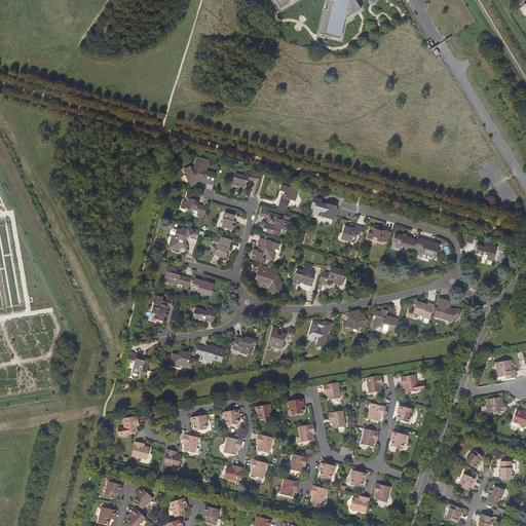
[(275,0),(280,8),(290,3),(289,2),(291,0),(294,0),(328,0),(327,4),(329,5),(328,10),(326,9),(320,34),(340,39),(345,19),(361,9),(354,0),(275,0)]
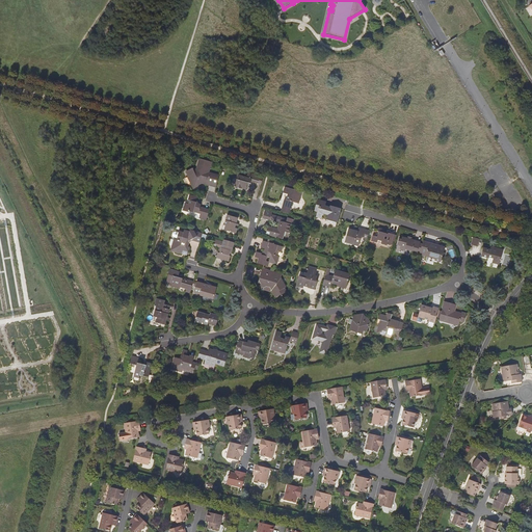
[(186,171),(188,177),(190,176),(192,180),(189,181),(192,188),(198,186),(198,185),(196,183),(201,181),(202,184),(204,184),(205,182),(207,183),(207,182),(215,185),(218,177),(209,174),(209,173),(208,171),(211,162),(198,158),(197,161),(198,163),(198,165),(196,164),(195,169),(193,170),(192,168),(186,171)]
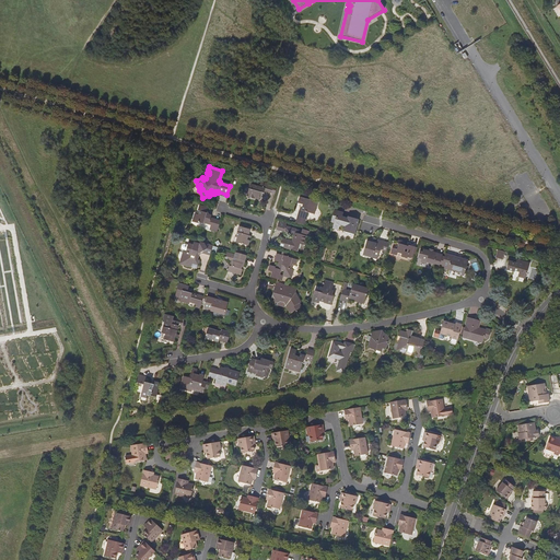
[(249,184),(246,196),(251,197),(251,198),(254,199),(255,198),(258,199),(260,193),(264,193),(264,190),(271,193),(275,194),(276,186),(260,182),(258,187),(249,184)]
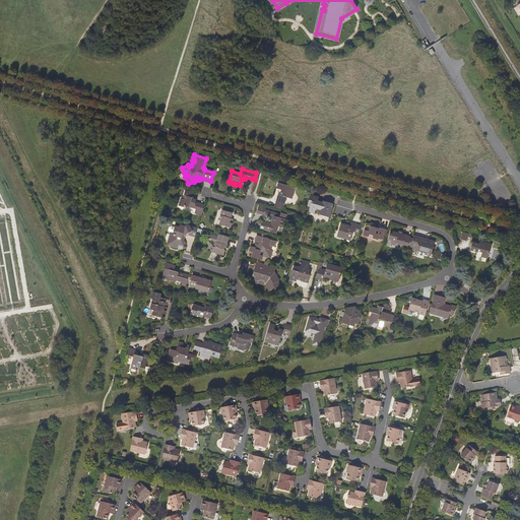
[(277,195),(274,206),(282,208),(285,197),(290,199),(295,188),(278,183),(276,189),(280,190),(279,196),(277,195)]
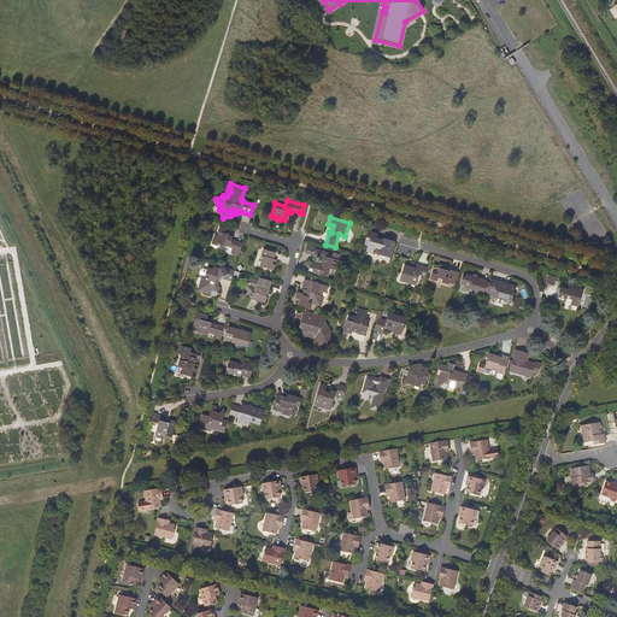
[(231,248),(240,251),(242,242),(231,240),(231,236),(230,236),(228,231),(229,228),(228,228),(221,225),(218,231),(221,233),(219,236),(215,235),(212,244),(219,246),(219,245),(224,246),(224,245),(231,247),(231,248)]
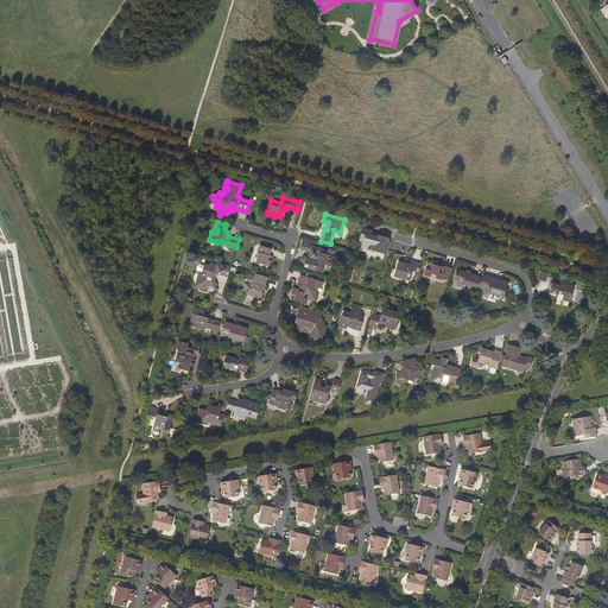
[(374,246),(373,249),(385,253),(388,239),(377,235),(377,236),(372,235),(373,232),(362,228),(359,241),(362,242),(361,248),(367,249),(368,245),(374,246)]
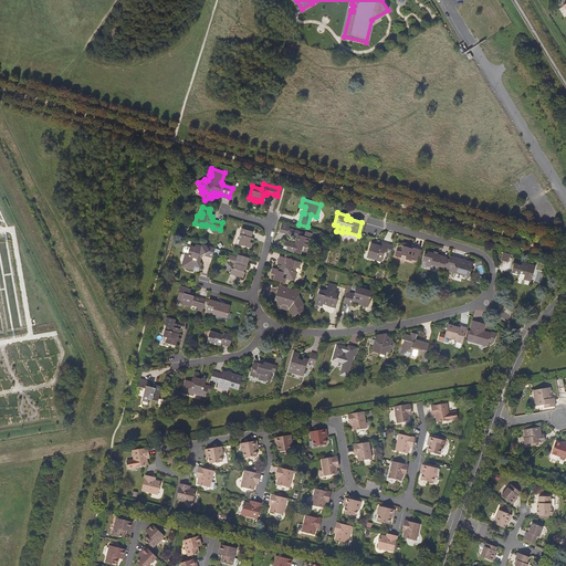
[(285,241),(283,249),(301,254),(302,250),(301,250),(302,247),(308,248),(311,239),(310,239),(311,233),(305,232),(304,238),(299,236),(299,232),(289,229),(290,227),(282,224),(280,232),(287,236),(297,238),(295,243),(286,241),(285,241)]
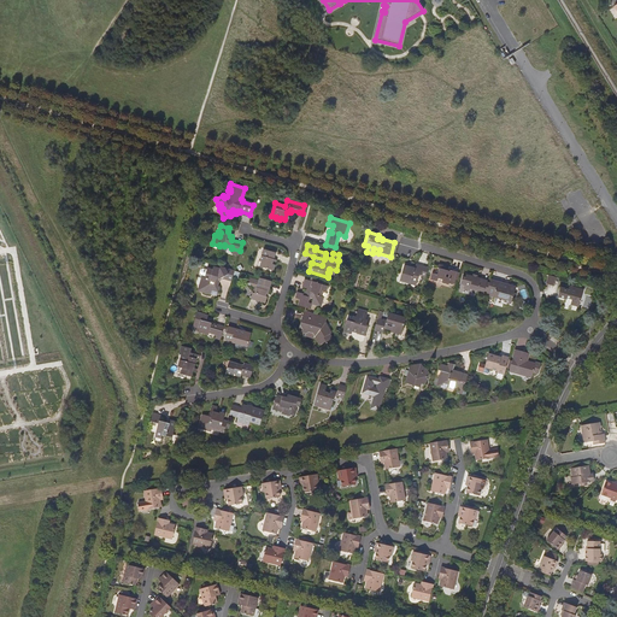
[(271,263),(274,258),(275,252),(263,248),(260,260),(262,260),(260,266),(272,270),(275,264),(271,263)]
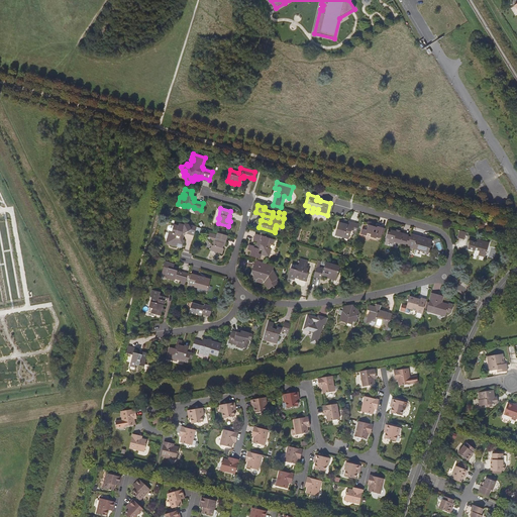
[(344,235),(349,236),(351,230),(352,231),(354,223),(348,221),(347,225),(342,224),(343,223),(338,222),(335,233),(344,236),(344,235)]
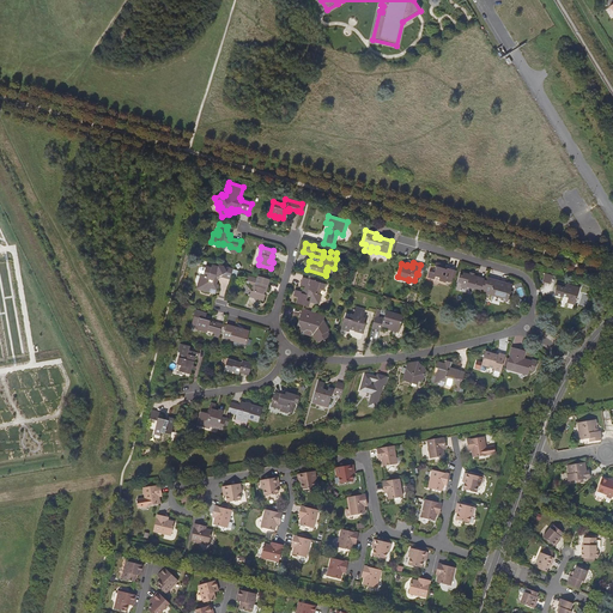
[(430,272),(429,278),(435,280),(436,277),(439,278),(438,281),(445,283),(445,281),(449,283),(453,269),(443,267),(444,265),(436,262),(435,266),(437,267),(435,273),(430,272)]
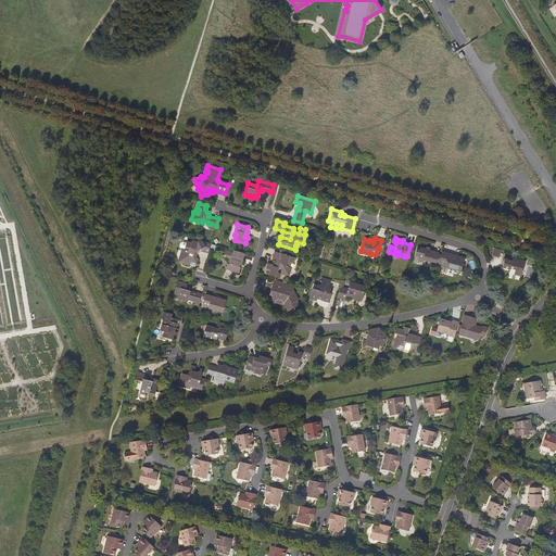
[(181,250),(179,258),(184,260),(182,263),(189,265),(190,262),(196,263),(198,257),(196,257),(197,252),(200,251),(209,253),(211,243),(199,240),(198,242),(192,241),(191,244),(186,243),(185,249),(186,250),(186,251),(181,250)]
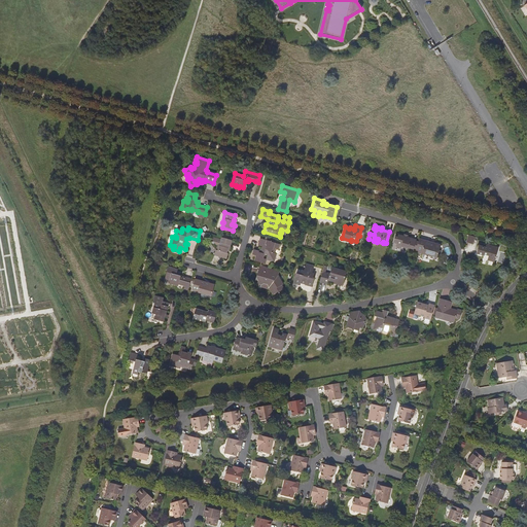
[(401,245),(414,249),(415,245),(416,239),(408,237),(403,236),(398,234),(397,237),(394,236),(393,241),(397,242),(396,246),(401,247),(401,245)]
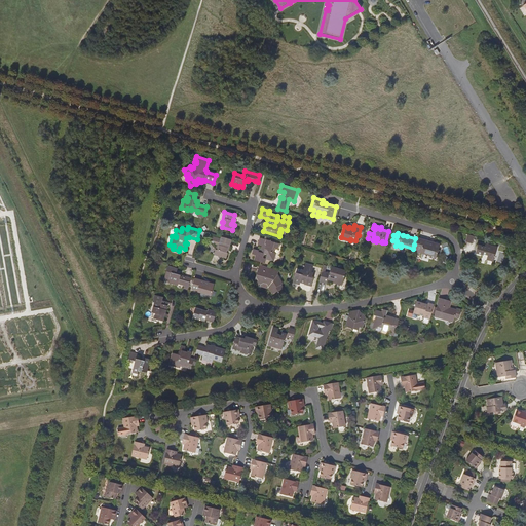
[(226,258),(227,253),(226,252),(228,245),(229,246),(231,239),(221,236),(220,239),(212,237),(211,242),(217,245),(214,255),(217,256),(221,256),(223,257),(226,258)]
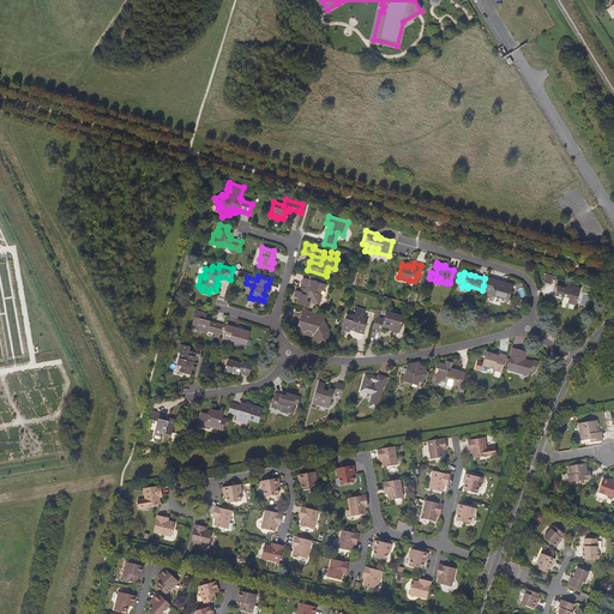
[(318,283),(319,278),(309,276),(308,280),(302,278),(301,283),(302,283),(301,287),(305,288),(304,292),(302,295),(300,294),(301,293),(295,290),(294,298),(298,299),(296,305),(308,308),(309,304),(319,306),(321,296),(318,295),(320,290),(324,292),(325,286),(318,283)]
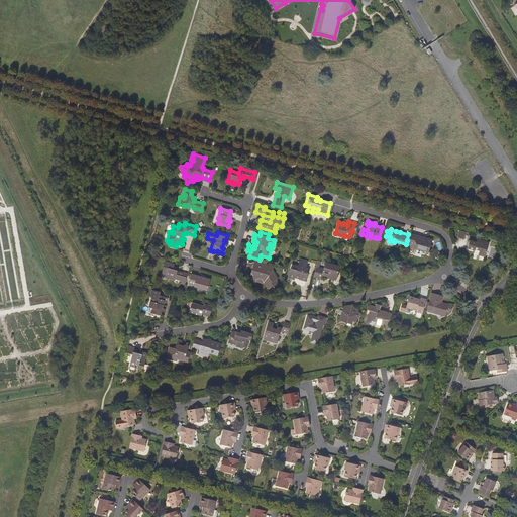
[(418,235),(411,234),(411,235),(409,241),(408,244),(407,247),(414,249),(414,247),(423,250),(422,252),(428,254),(432,239),(426,238),(426,239),(417,237),(418,235)]
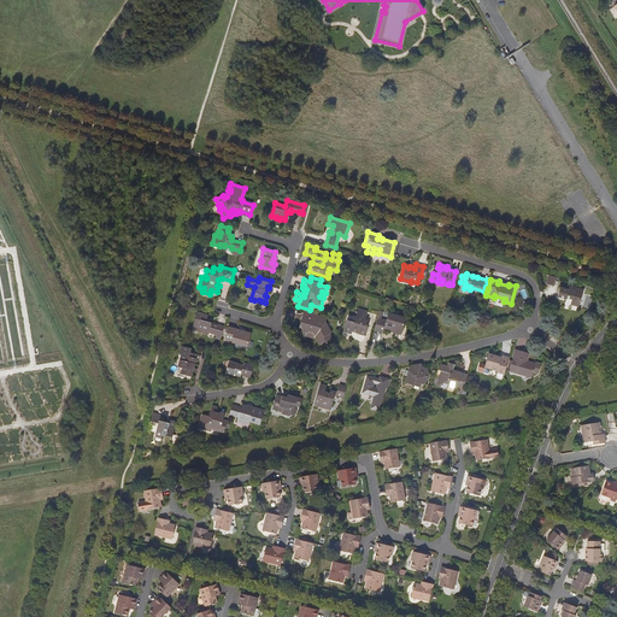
[(571,300),(570,305),(580,307),(585,291),(573,287),(571,291),(562,287),(558,297),(566,299),(566,298),(571,300)]
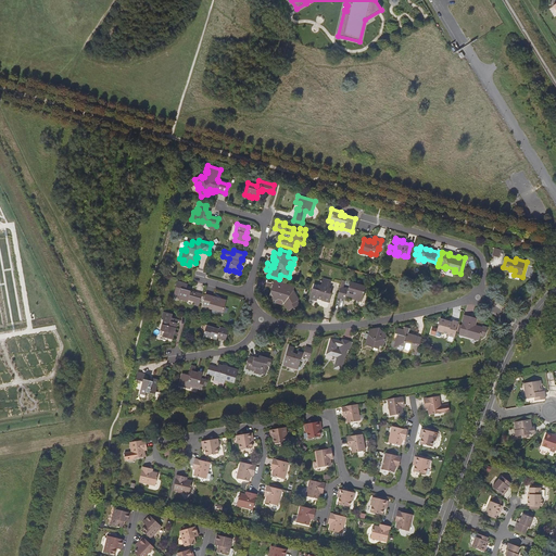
[(312,289),(310,299),(316,301),(317,299),(324,301),(325,302),(328,303),(331,293),(330,293),(331,289),(329,288),(331,281),(323,278),(320,286),(317,285),(316,290),(312,289)]
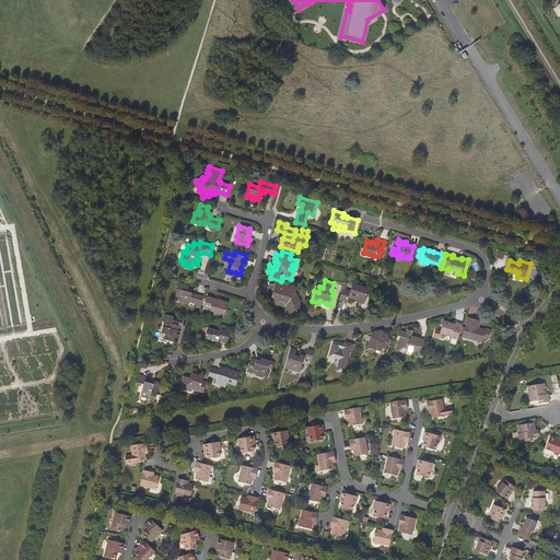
[(292,291),(293,288),(276,282),(272,294),(273,298),(273,300),(275,302),(277,303),(280,301),(284,303),(290,313),(293,311),(294,308),(296,310),(301,306),(300,304),(299,304),(300,301),(295,292),(292,291)]
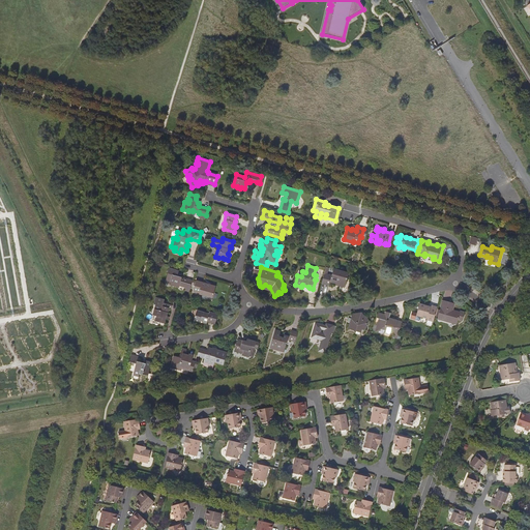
[(184,290),(188,292),(193,281),(182,277),(182,278),(181,278),(181,277),(178,276),(178,274),(179,271),(169,268),(166,278),(171,280),(170,283),(179,286),(180,284),(186,285),(184,290)]
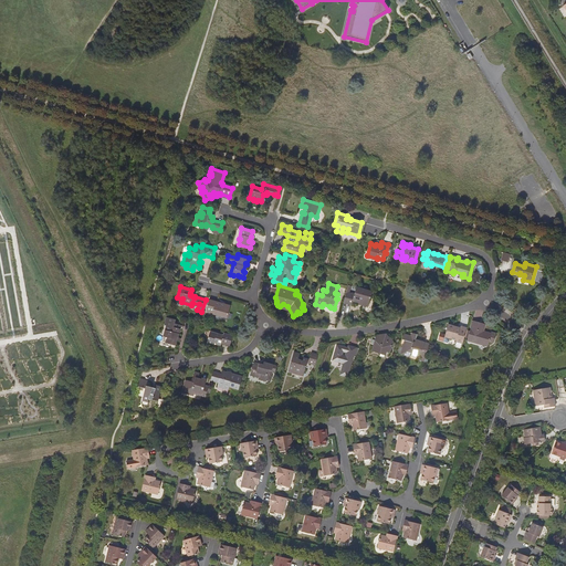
[(352,302),(357,303),(358,303),(360,303),(360,305),(368,307),(371,292),(356,287),(355,294),(348,292),(349,290),(347,290),(343,303),(352,305),(352,302)]
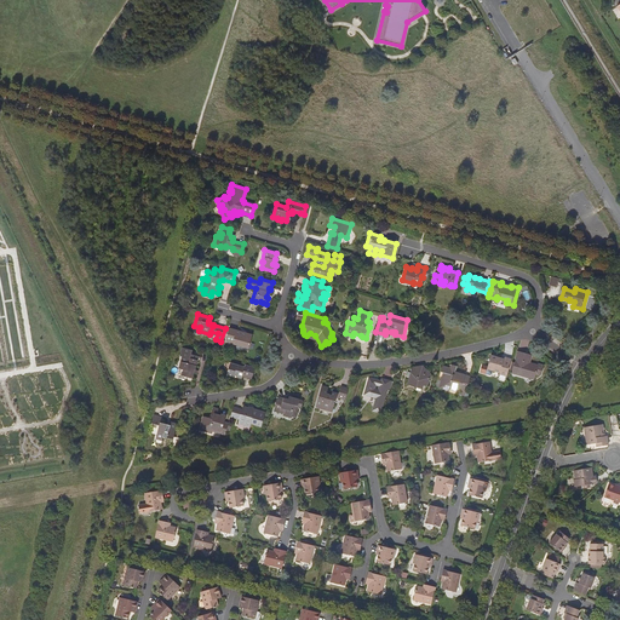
[(229,328),(225,340),(242,345),(241,346),(248,348),(252,334),(246,333),(245,334),(236,332),(236,331),(229,328)]
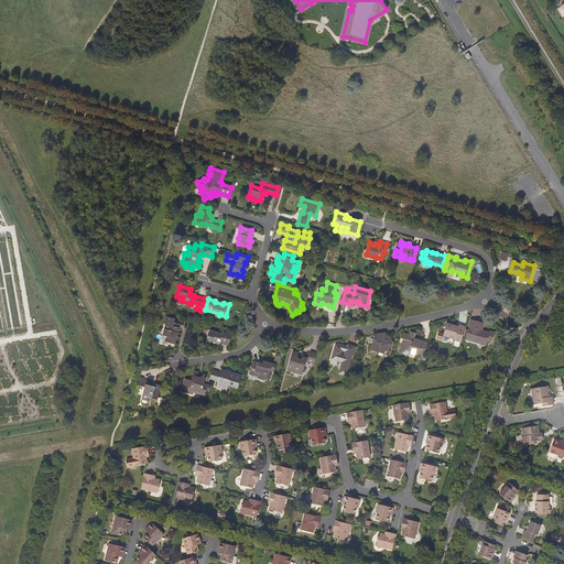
[(177,337),(181,328),(173,326),(174,323),(175,320),(166,316),(164,324),(166,325),(163,336),(166,337),(165,342),(175,345),(176,340),(177,337)]
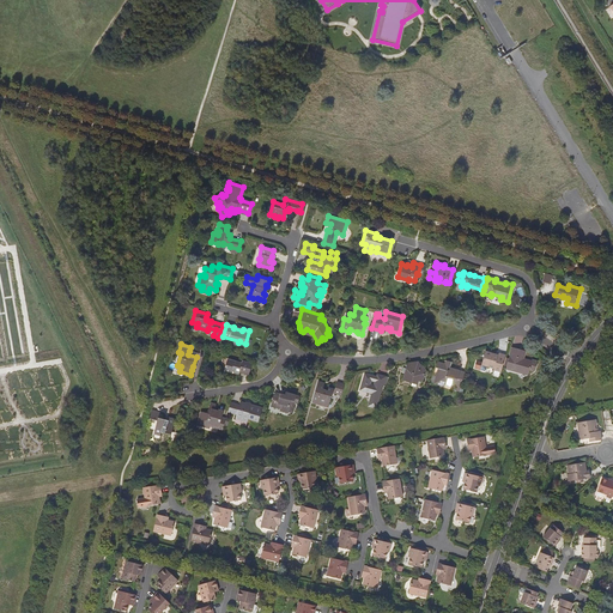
[(517,357),(520,350),(511,347),(505,370),(528,376),(529,371),(534,372),(536,362),(533,360),(532,362),(525,359),(517,357)]
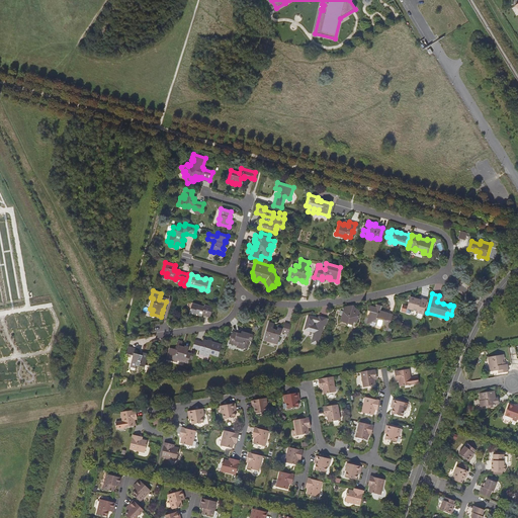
[(416,313),(423,315),(427,300),(421,298),(420,300),(410,297),(407,308),(402,306),(401,312),(406,314),(407,309),(417,312),(416,313)]
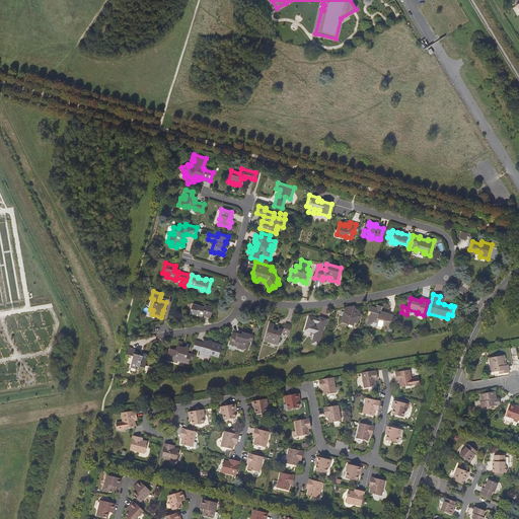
[(192,304),(189,313),(194,314),(197,314),(196,315),(202,317),(203,315),(211,317),(213,308),(205,306),(205,307),(192,304)]
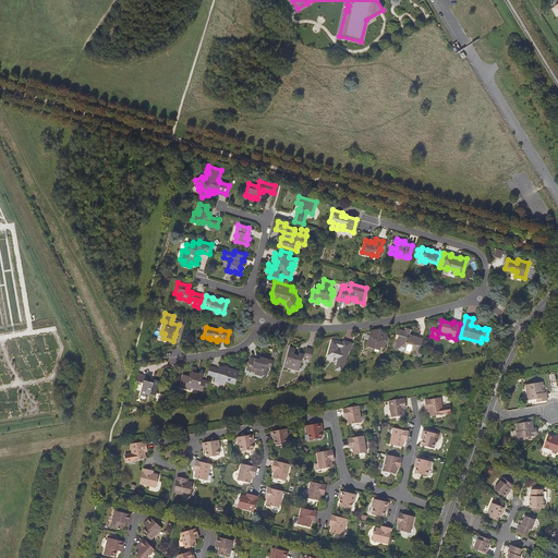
[(423,340),(413,337),(409,336),(411,330),(405,328),(404,332),(398,330),(396,336),(399,337),(397,343),(399,344),(398,349),(404,351),(411,352),(411,351),(414,351),(415,350),(420,351),(423,340)]
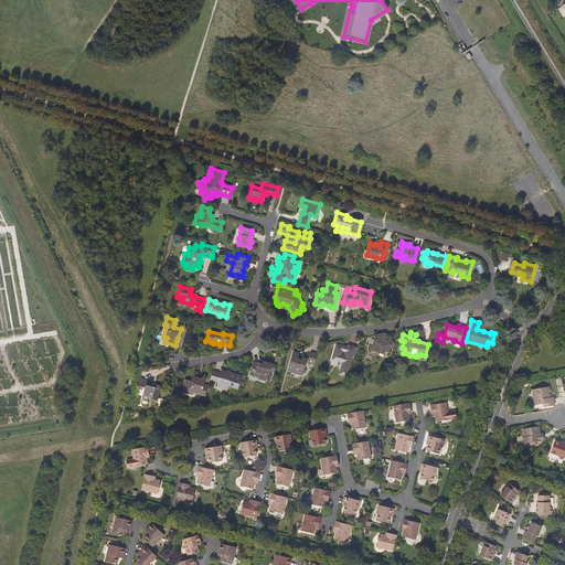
[(392,342),(390,342),(387,338),(385,333),(376,336),(374,339),(374,340),(373,343),(371,351),(379,353),(377,355),(383,356),(384,351),(388,352),(392,342)]
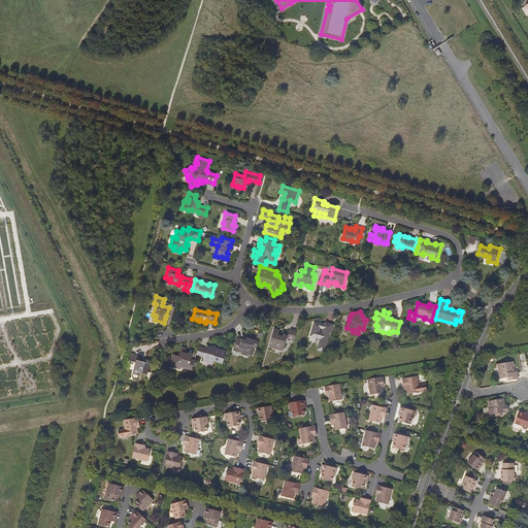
[(333,325),(324,323),(323,325),(314,322),(308,336),(319,339),(316,351),(324,353),(330,332),(331,332),(333,325)]
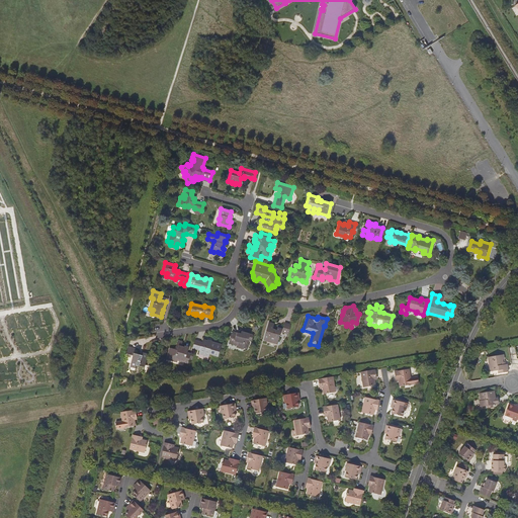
[(375,327),(375,326),(369,324),(370,320),(368,319),(366,325),(375,327)]
